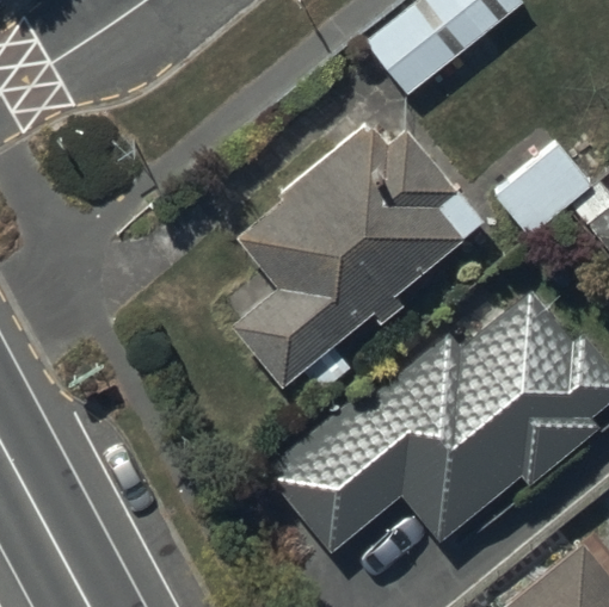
[(407,98),(523,1),(521,0),(416,0),(363,44),(407,98)]
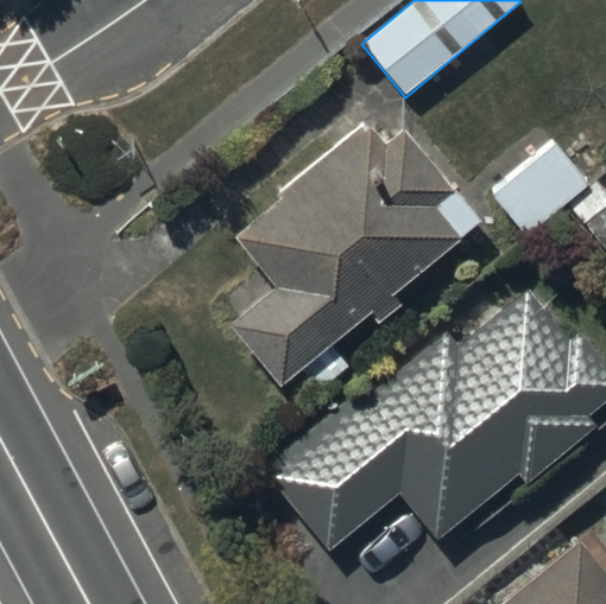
[(398,303),(391,294),(479,217),(403,129),(386,144),(363,118),(275,195),(277,197),(232,237),(273,285),(228,324),(281,383),(300,367),(308,376),(317,368),(329,382),(349,364),(330,343),(367,310),(377,320),(398,303)]
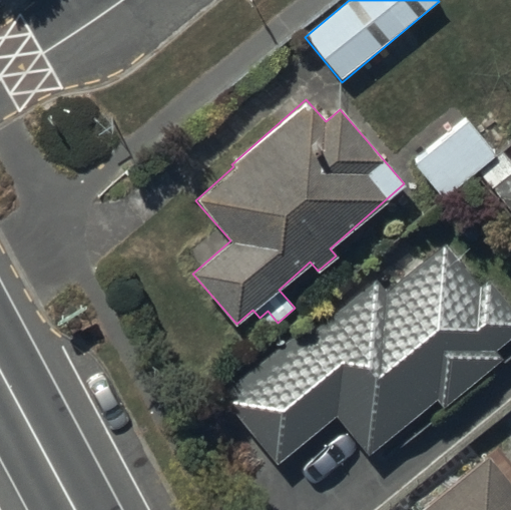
[(443,199),(495,153),(466,120),(414,165),(443,199)]
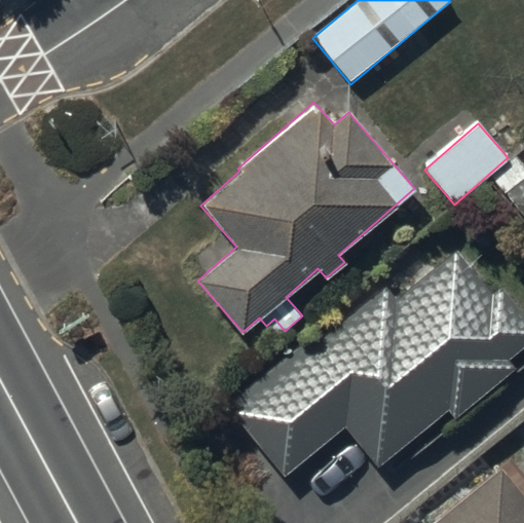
[(523,167),(515,157),(491,177),(523,215),(523,167)]
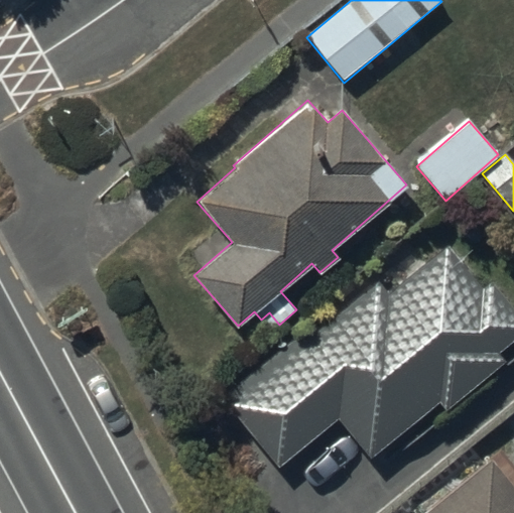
[(280,466),(338,416),(372,456),(437,399),(444,407),(502,357),(498,352),(513,338),(513,308),(489,280),(483,286),(446,245),(391,294),(378,279),(303,345),(296,337),(223,400),(280,466)]
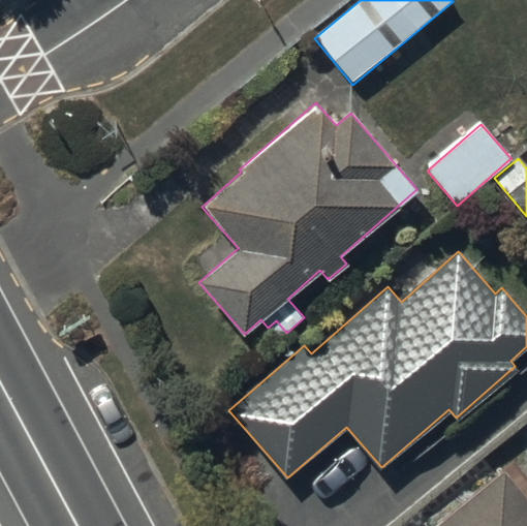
[(526,501),(500,470),(433,525),(526,525),(526,501)]
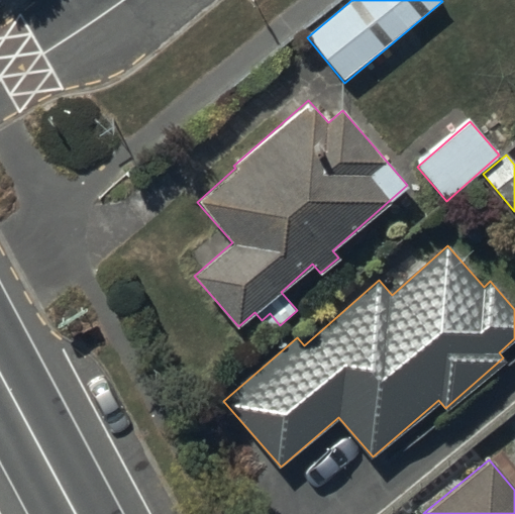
All buildings are outlined.
